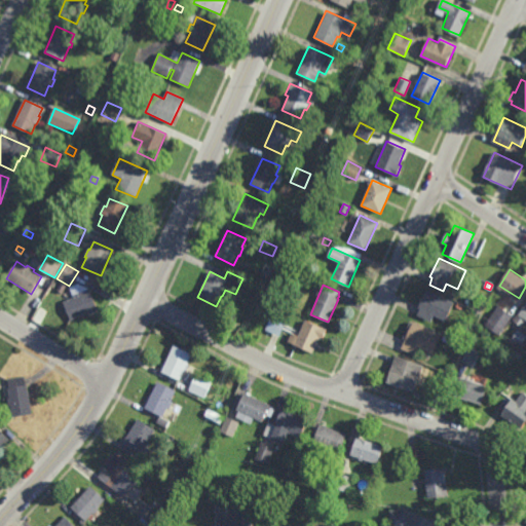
[(445,321),(434,315),(430,321),(417,314),(420,309),(418,307),(426,290),(454,303),(445,321)]
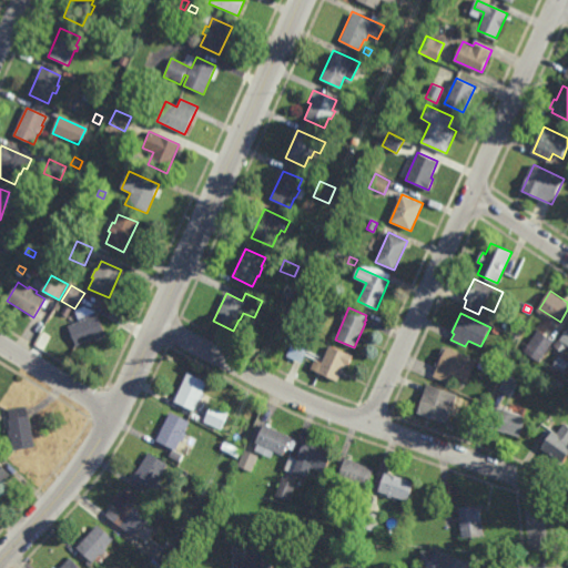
[(77,347),(68,327),(97,315),(105,335),(77,347)]
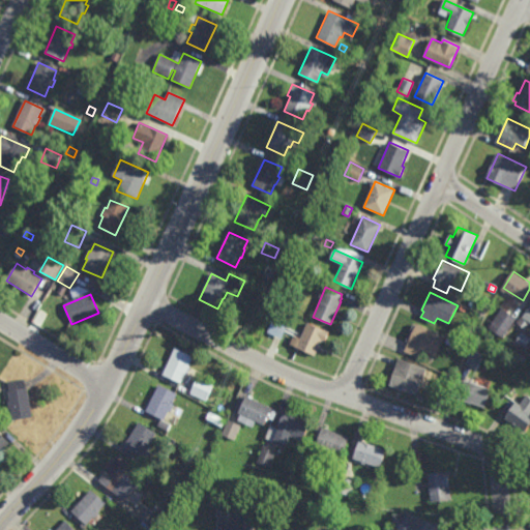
[(503,336),(490,327),(502,308),(517,318),(503,336)]
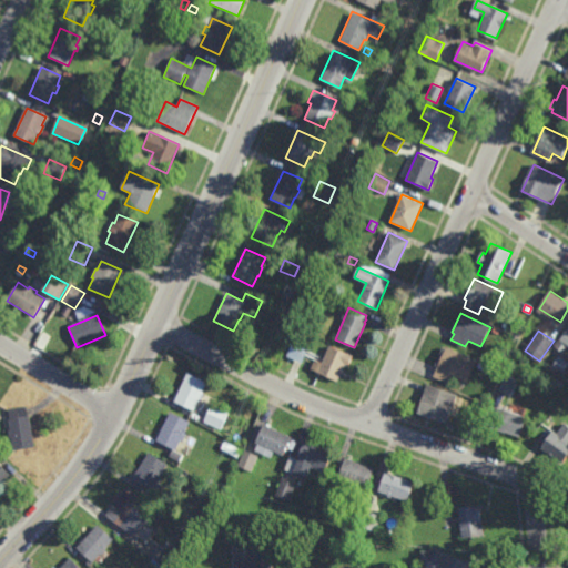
[(302,363),(308,348),(294,342),(287,356),(302,363)]
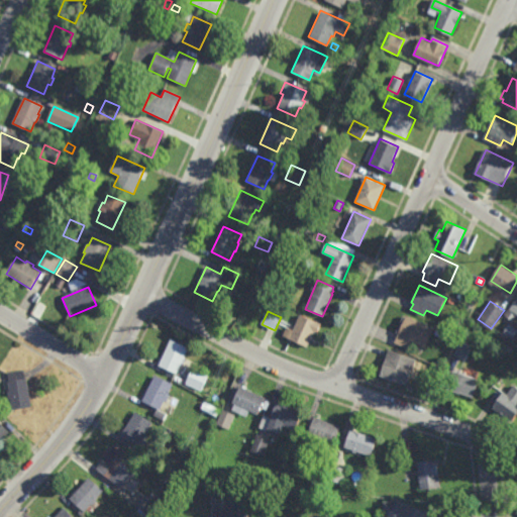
[(316,322),(320,324),(316,333),(313,332),(307,346),(290,339),(293,332),(292,332),(299,315),(316,322)]
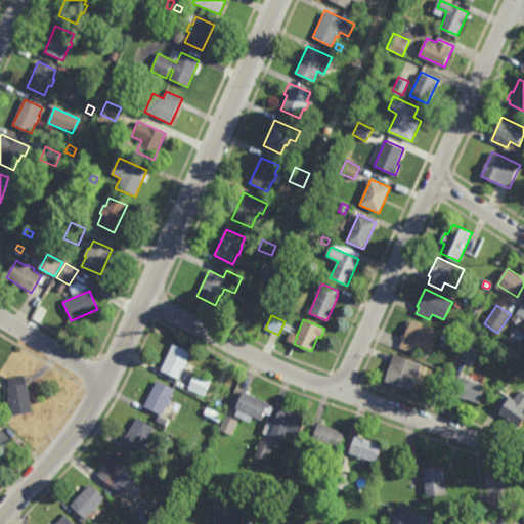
[(430,352),(417,346),(412,353),(399,346),(411,320),(439,333),(430,352)]
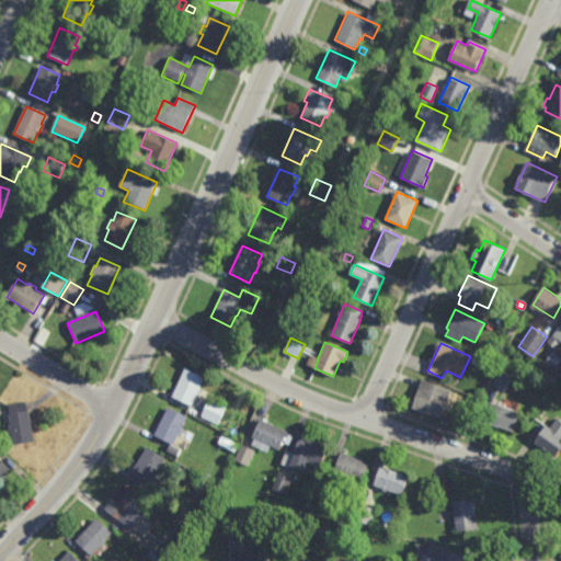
[(560,367),(560,369),(547,362),(552,352),(560,357),(560,367)]
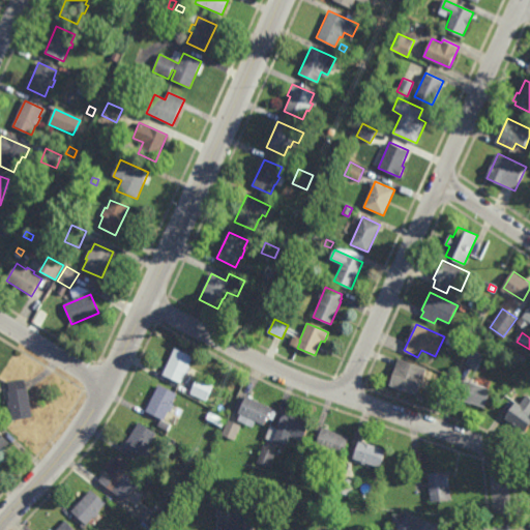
[(188,374),(186,374),(182,382),(163,374),(174,348),(194,356),(189,366),(192,366),(188,374)]
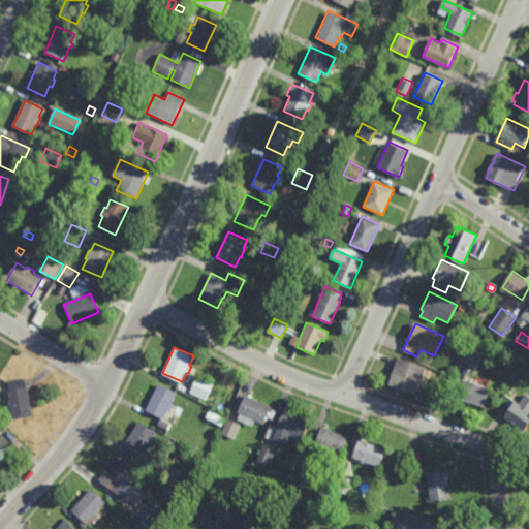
[(476,368),(465,363),(472,349),(483,354),(476,368)]
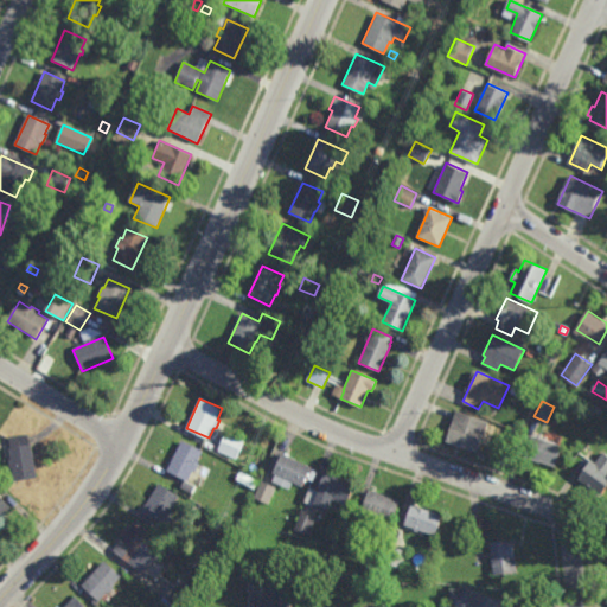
[(599,415),(590,410),(595,404),(602,410),(599,415)]
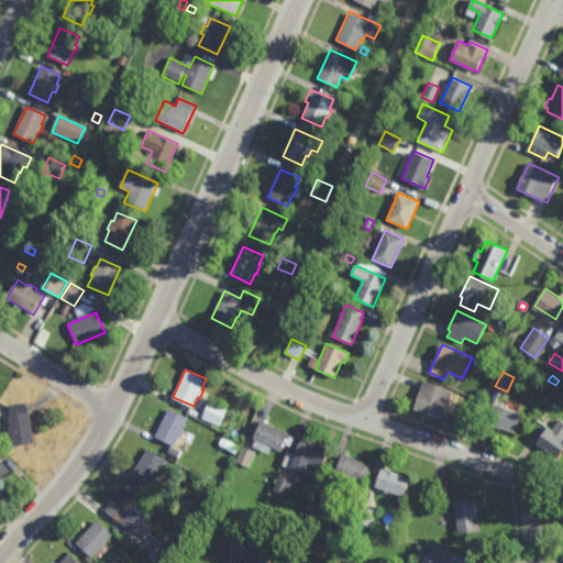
[(443,419),(414,408),(423,381),(453,392),(443,419)]
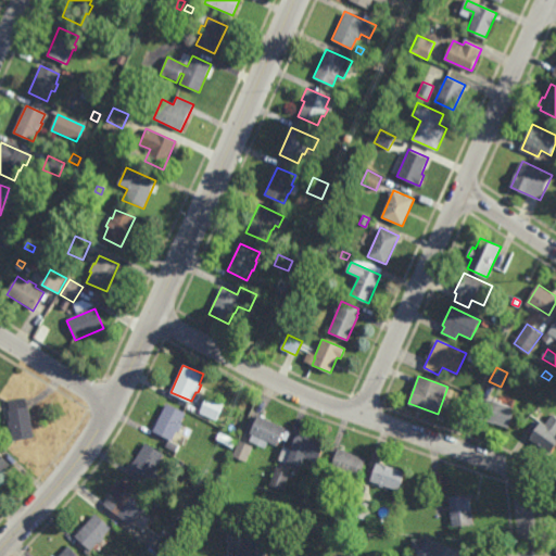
[(215,420),(200,413),(209,395),(224,403),(215,420)]
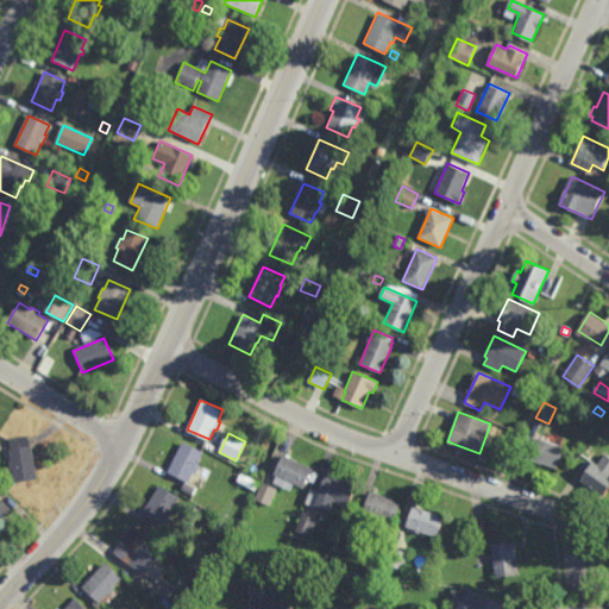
[(31,446),(33,446),(39,479),(16,483),(13,470),(11,470),(10,460),(12,460),(10,450),(12,449),(11,439),(30,435),(31,446)]
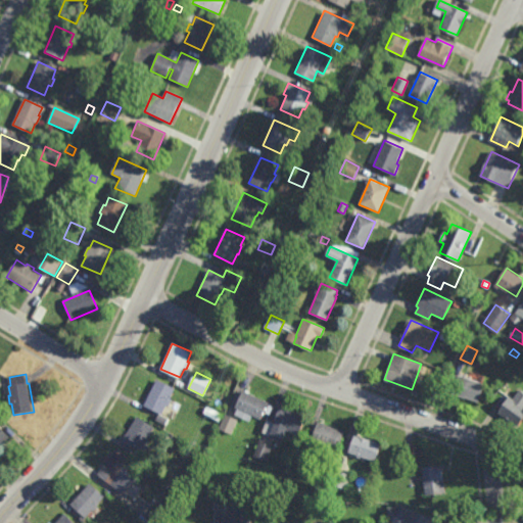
[(478,402),(453,393),(459,375),(484,384),(478,402)]
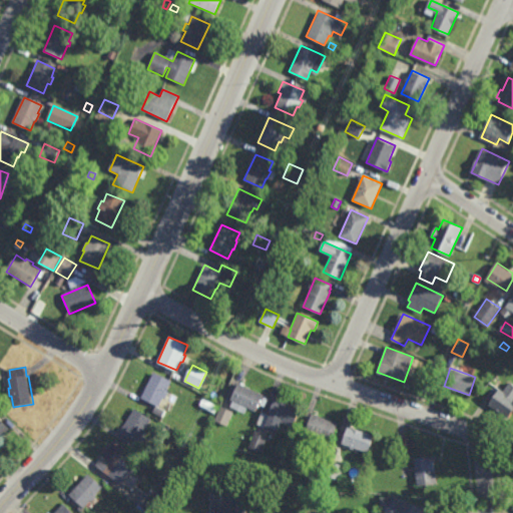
[(164,398),(163,397),(159,406),(141,397),(154,373),(171,381),(166,391),(168,391),(164,398)]
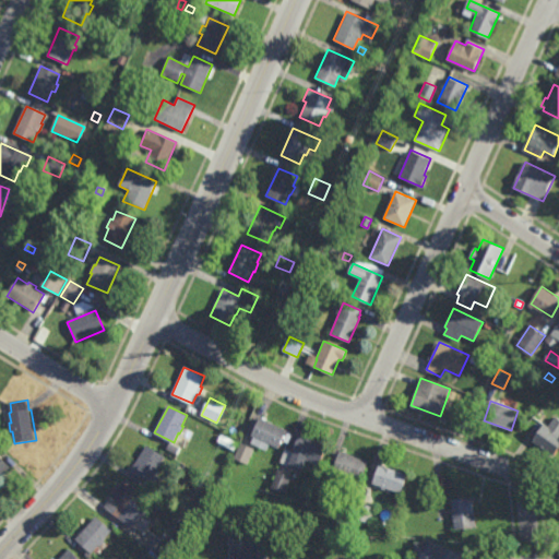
[(558,449),(555,455),(533,440),(545,423),(549,426),(556,416),(558,418),(558,449)]
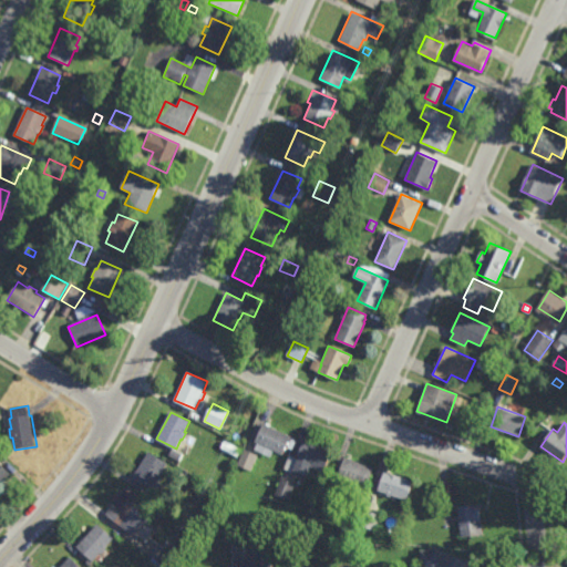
[(281,455),(274,451),(270,457),(254,450),(257,443),(256,442),(265,424),(290,436),(281,455)]
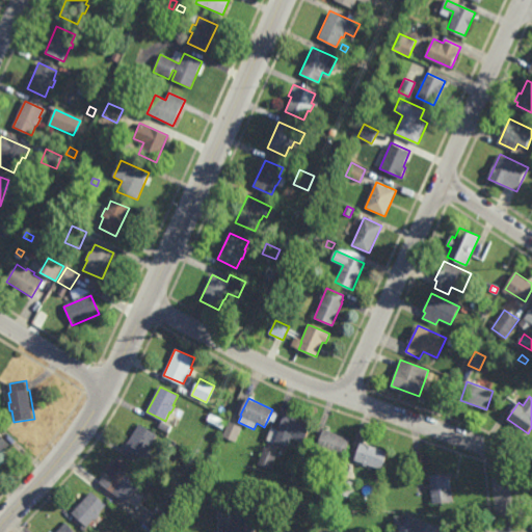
[(302,443),(290,437),(287,446),(267,439),(271,428),(277,430),(284,414),(310,424),(302,443)]
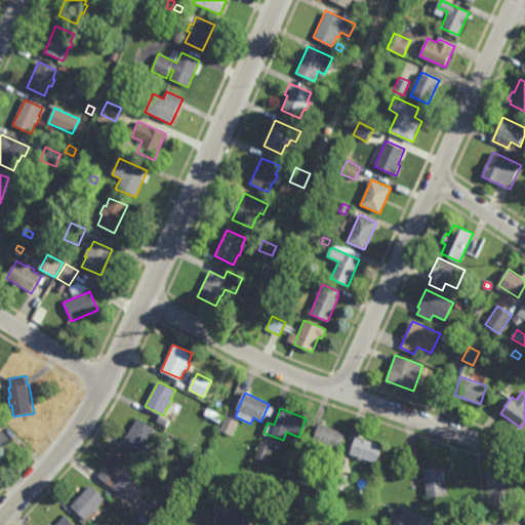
[(231,436),(219,431),(226,416),(237,421),(231,436)]
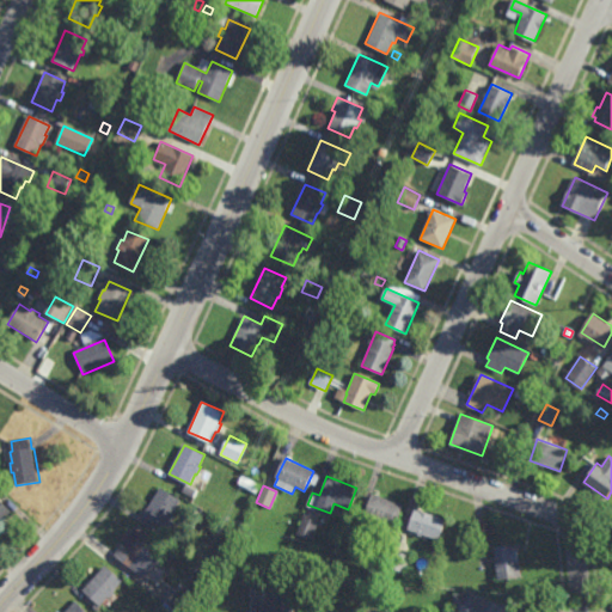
[(170,519),(169,519),(163,528),(142,515),(160,488),(179,501),(172,510),(175,512),(170,519)]
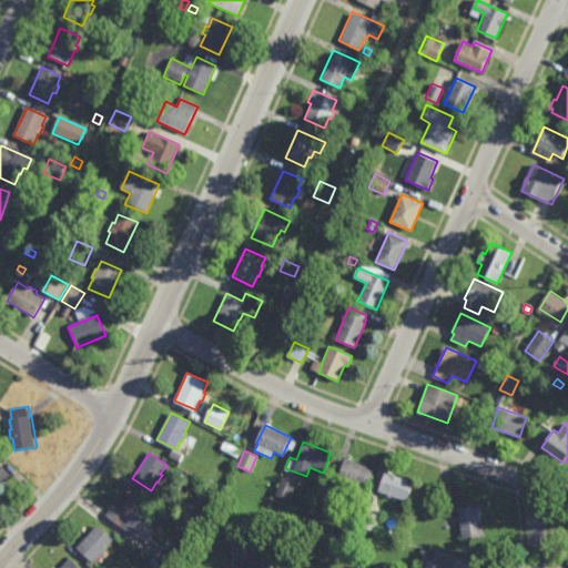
[(366,488),(338,478),(344,459),(373,469),(366,488)]
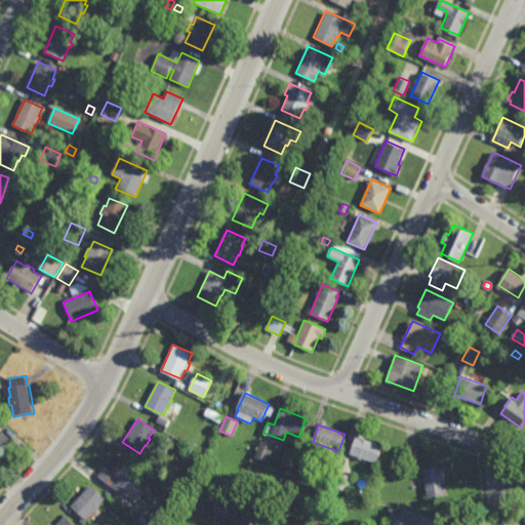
[(0,429),(10,439),(0,449),(0,429)]
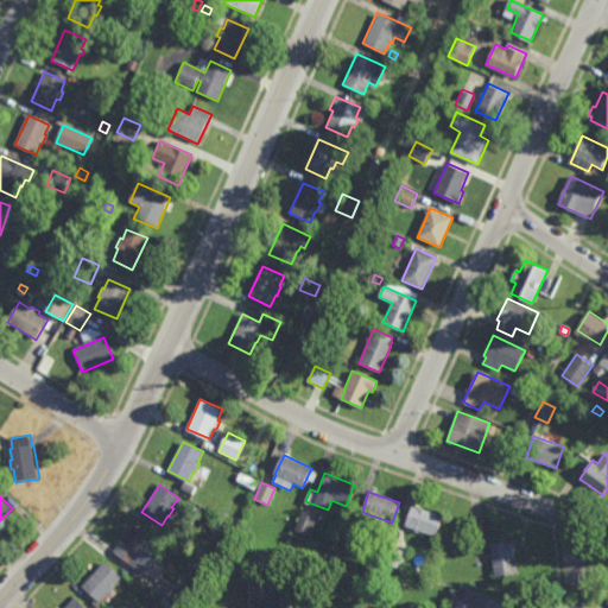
[(435,537),(405,526),(412,507),(442,517),(435,537)]
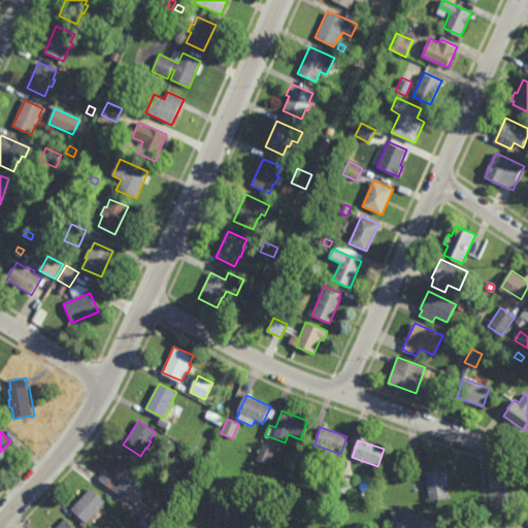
[(268,465),(256,461),(262,447),(273,451),(268,465)]
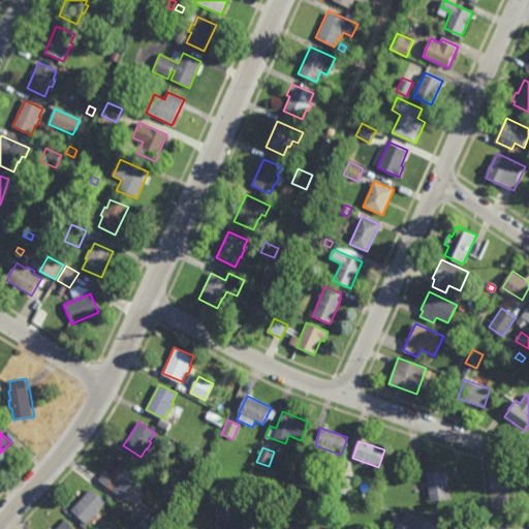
[(133,505),(125,499),(125,500),(98,480),(116,457),(132,469),(128,475),(137,483),(135,486),(144,492),(133,505)]
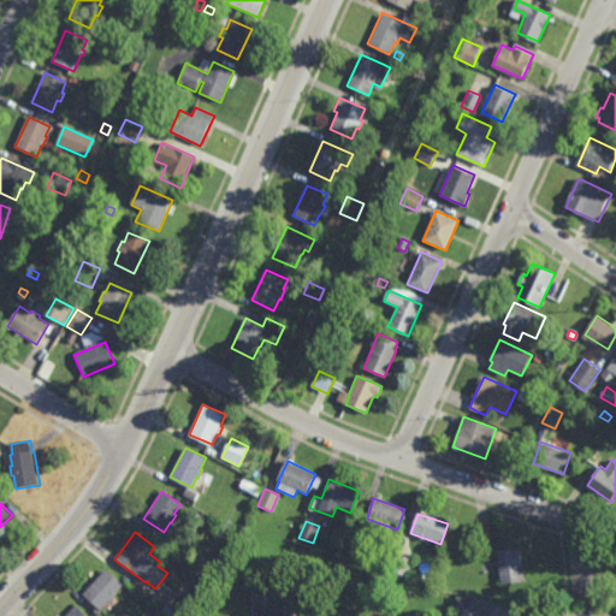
[(501,584),(498,551),(522,549),(525,582),(501,584)]
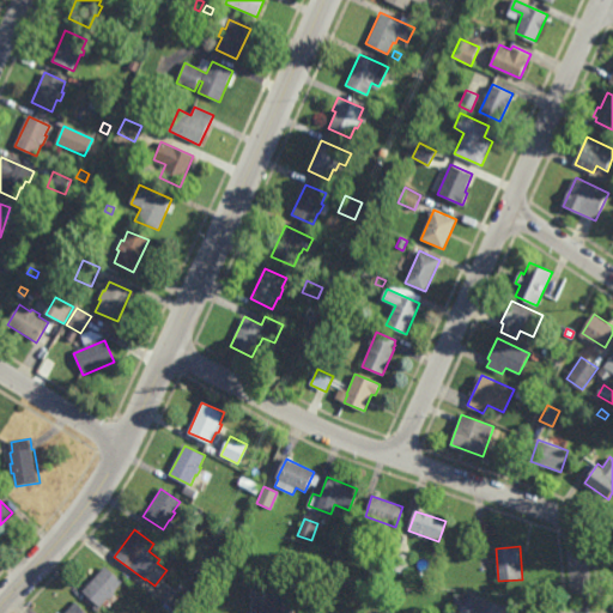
[(404,574),(387,568),(393,552),(408,558),(404,574)]
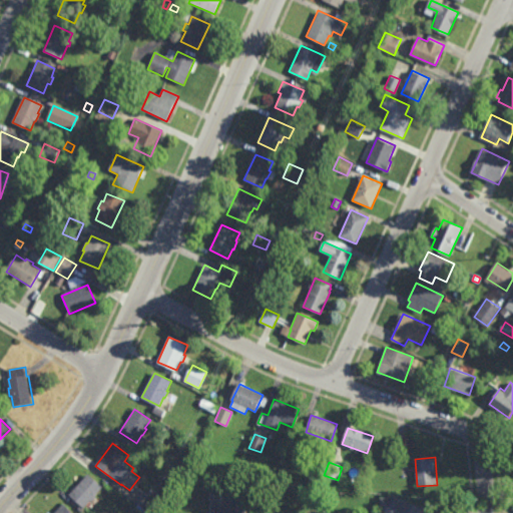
[(92,502),(90,501),(84,508),(69,495),(88,474),(103,488),(96,495),(97,496),(92,502)]
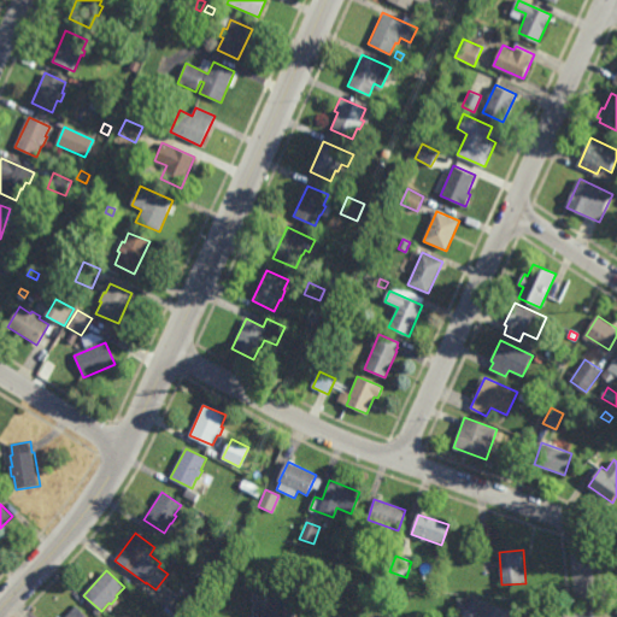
[(295,616),(262,616),(263,610),(269,611),(271,593),(298,595),(295,616)]
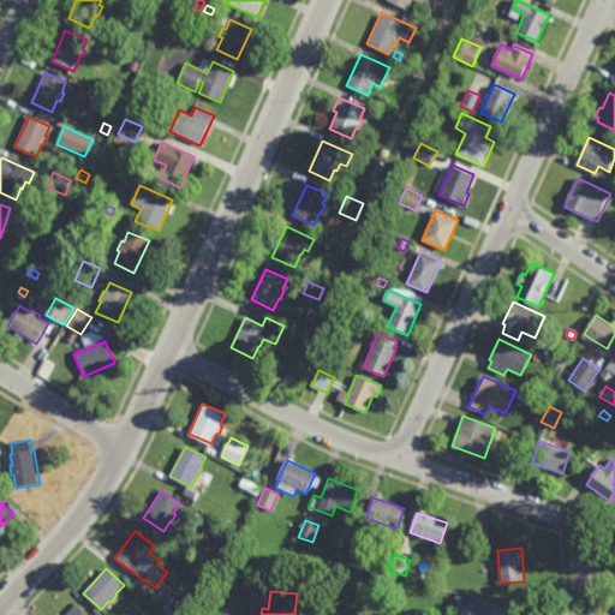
[(177,614),(169,614),(162,608),(175,593),(187,603),(177,614)]
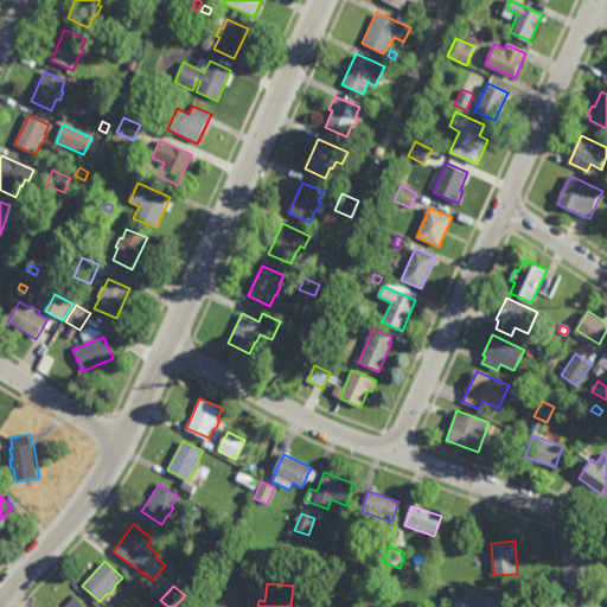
[(449,606),(449,589),(470,588),(470,606),(449,606)]
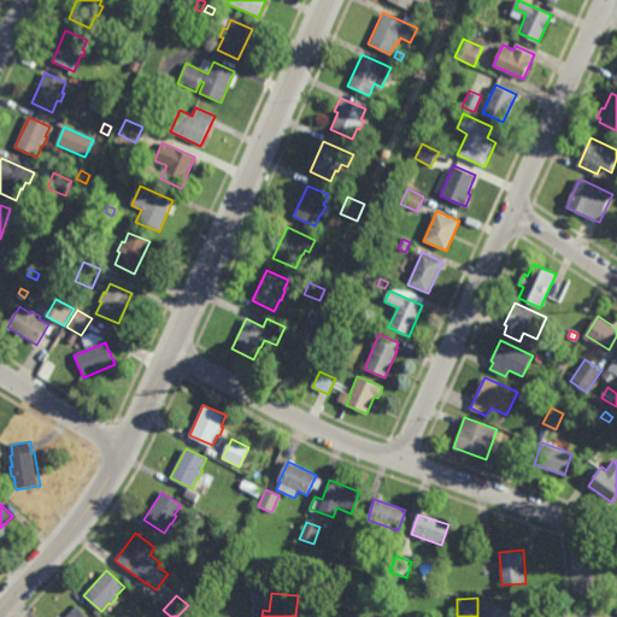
[(87,616),(57,616),(58,616),(59,616),(65,616),(76,606),(87,616)]
